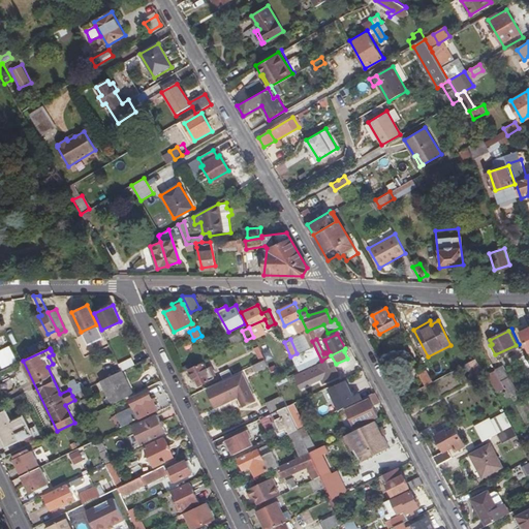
[(351,356),(337,364),(342,373),(355,366),(351,356)]
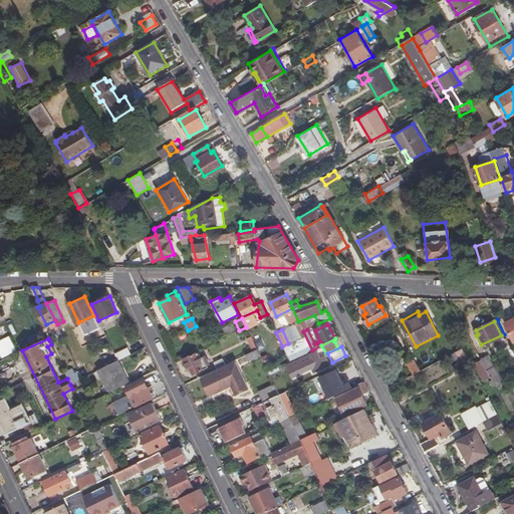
[(126,347),(114,353),(118,360),(130,354),(126,347)]
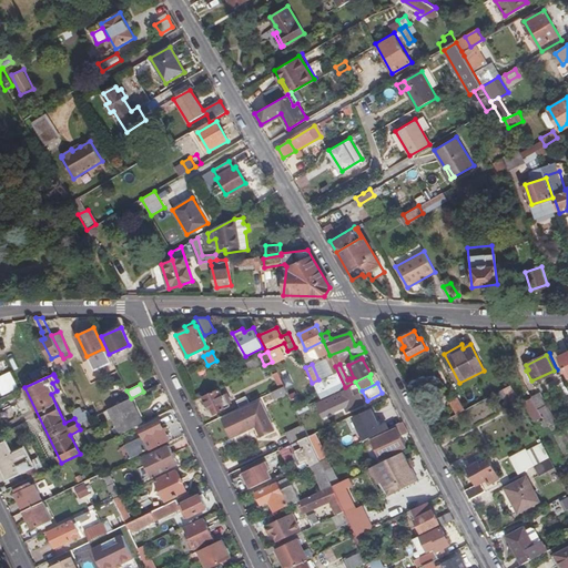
[(284,386),(271,393),(273,398),(286,392),(284,386)]
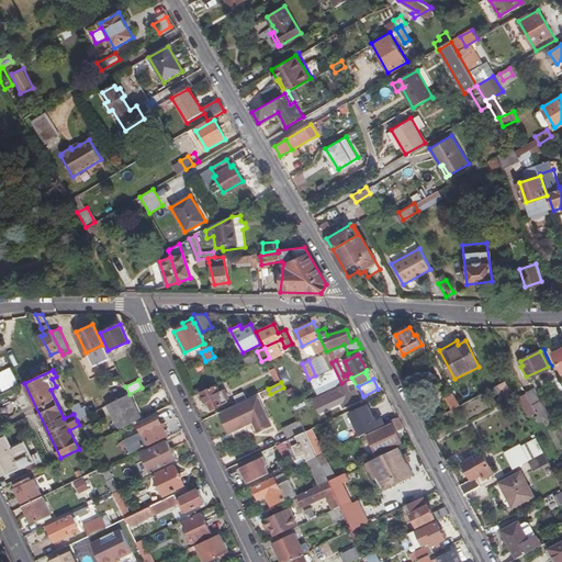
[(343,384),(307,402),(310,407),(325,400),(329,408),(340,404),(343,408),(357,402),(351,390),(346,392),(343,384)]
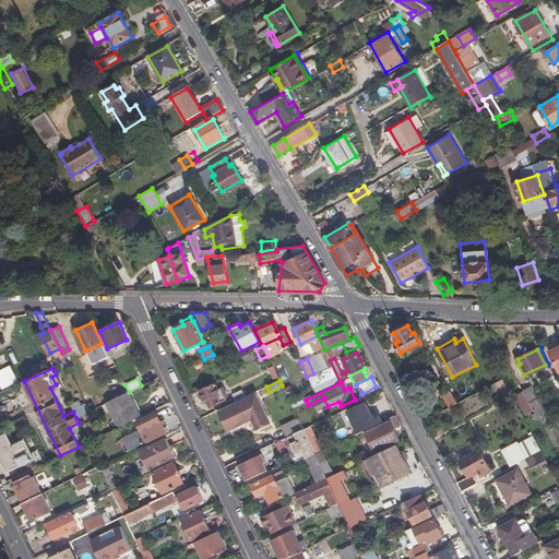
[(214,385),(200,392),(204,401),(206,400),(211,408),(226,402),(225,399),(226,397),(226,396),(225,394),(223,394),(221,390),(217,391),(214,385)]
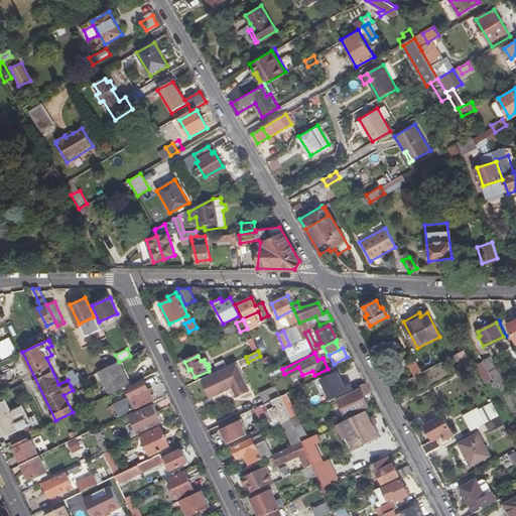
[(491,356),(482,360),(483,361),(484,363),(489,371),(492,377),(496,386),(504,382),(491,356)]
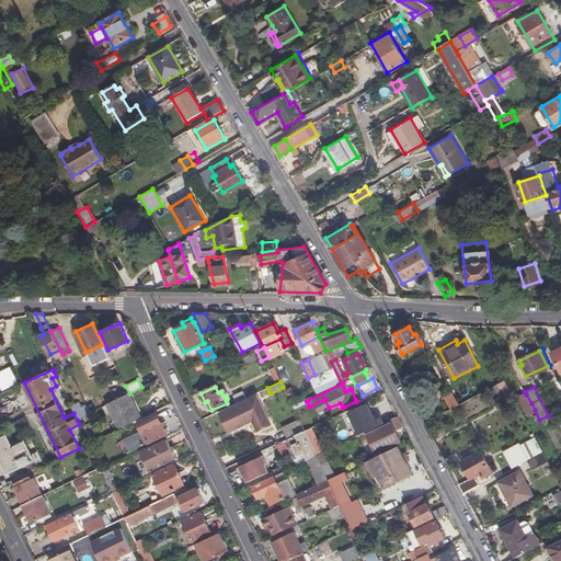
[(450,409),(459,404),(454,392),(445,397),(450,409)]
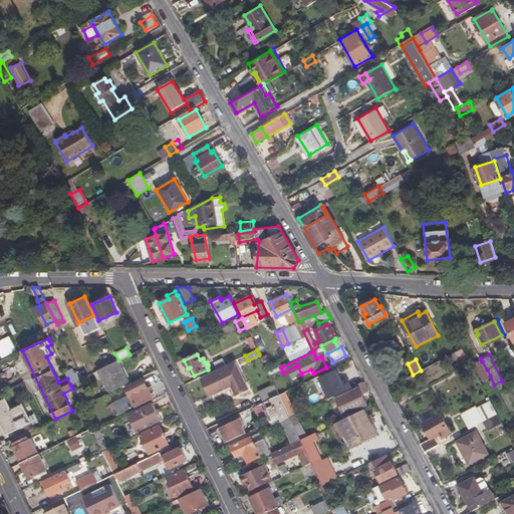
[(482,361),(481,359),(474,363),(482,379),(490,375),(487,369),(482,361)]
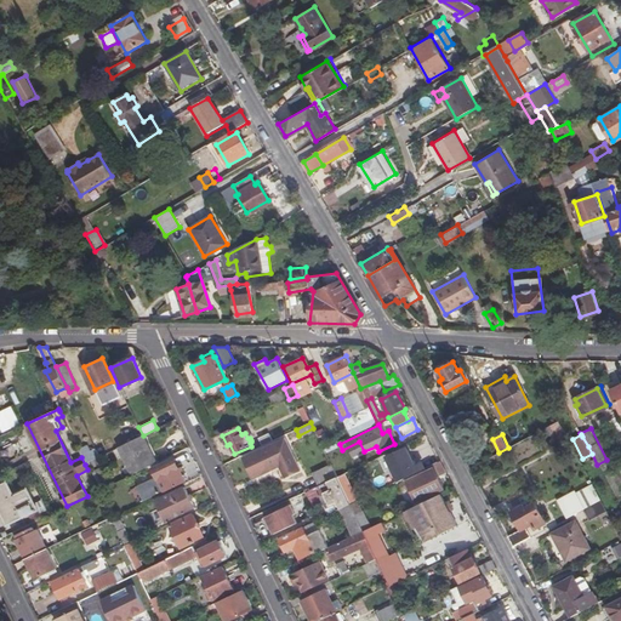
[(142,436),(119,448),(132,474),(155,463),(142,436)]
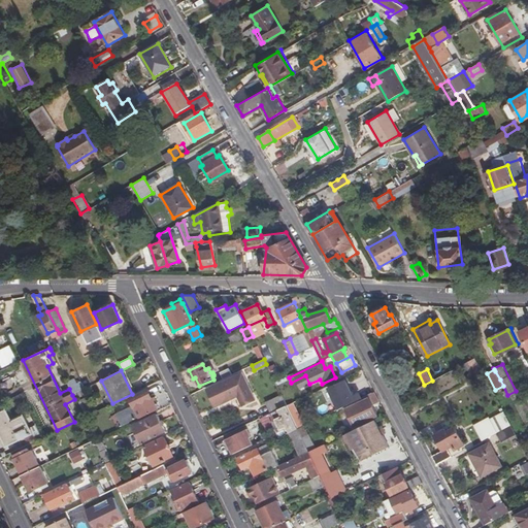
[(243,372),(208,390),(217,405),(238,396),(243,405),(257,399),(243,372)]
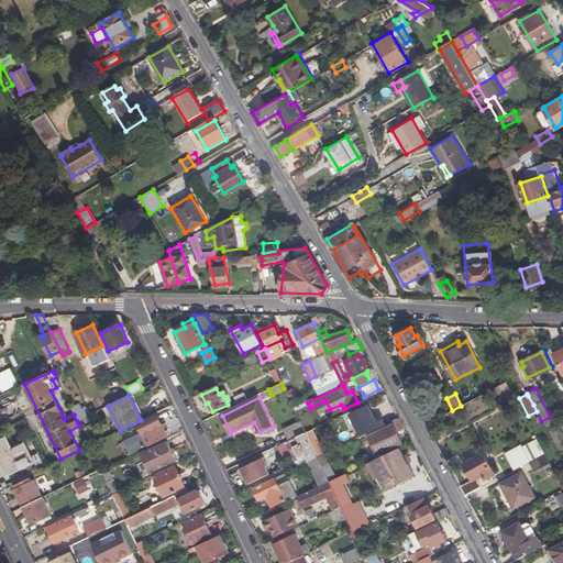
[(377,428),(385,423),(396,419),(392,410),(381,416),(383,419),(375,423),(367,406),(351,414),(359,431),(366,428),(366,430),(376,426),(377,428)]
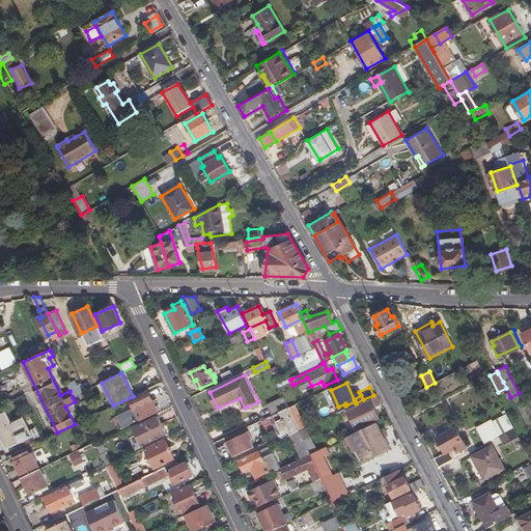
[(85,391),(82,385),(70,391),(73,397),(85,391)]
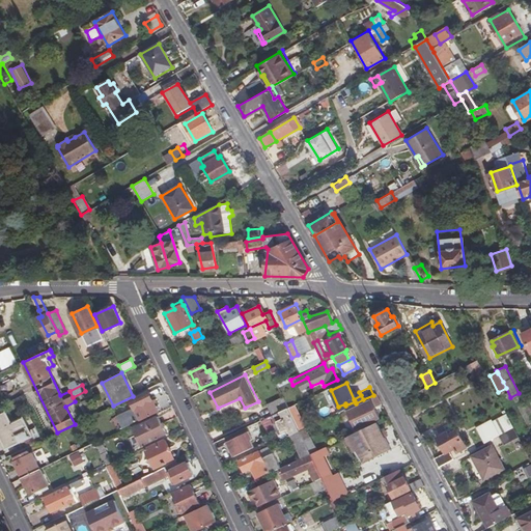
[(139,395),(130,399),(134,408),(116,415),(122,425),(139,418),(157,410),(148,391),(139,395)]
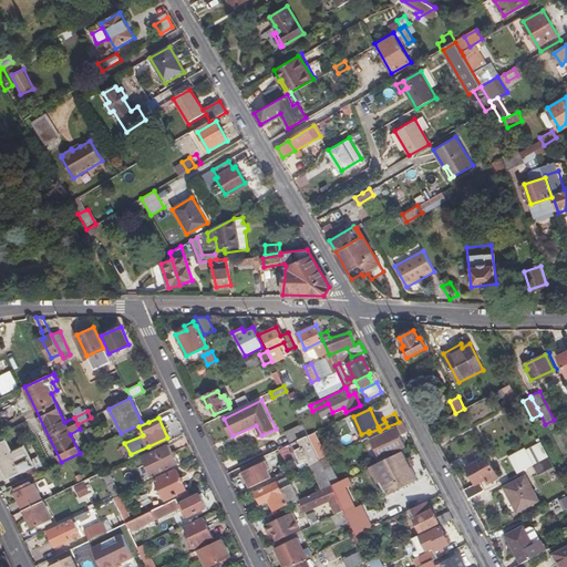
[(380,431),(371,435),(382,456),(405,445),(400,435),(406,431),(401,421),(399,422),(388,426),(380,431)]
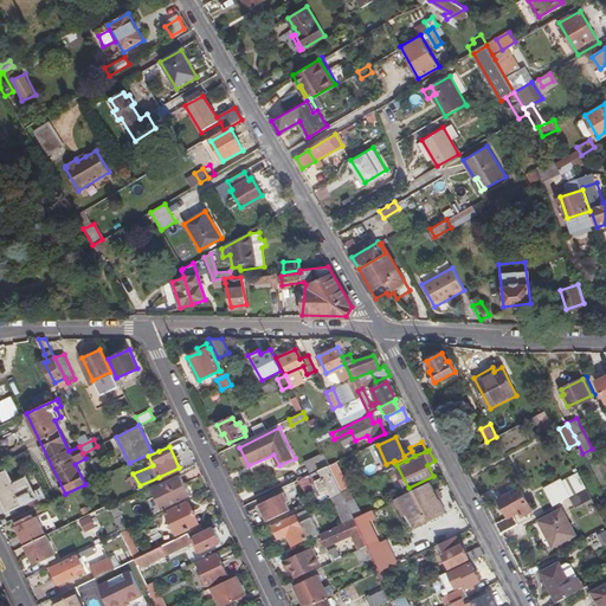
[(328,465),(322,453),(305,462),(311,474),(318,470),(328,465)]
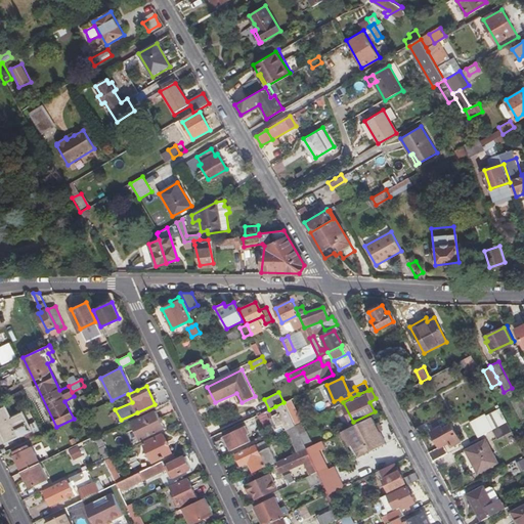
[(286,430),(295,426),(284,402),(275,406),(278,413),(273,417),(277,426),(282,424),(286,430)]
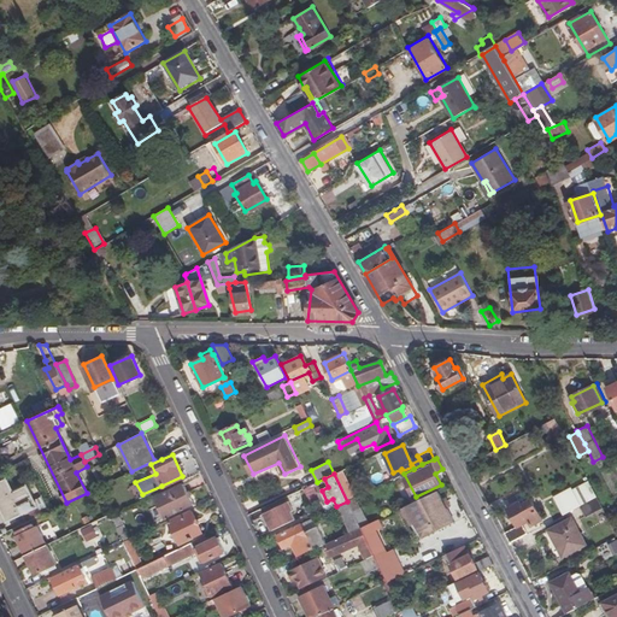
[(9,479),(0,482),(0,506),(7,522),(39,507),(28,486),(15,493),(9,479)]
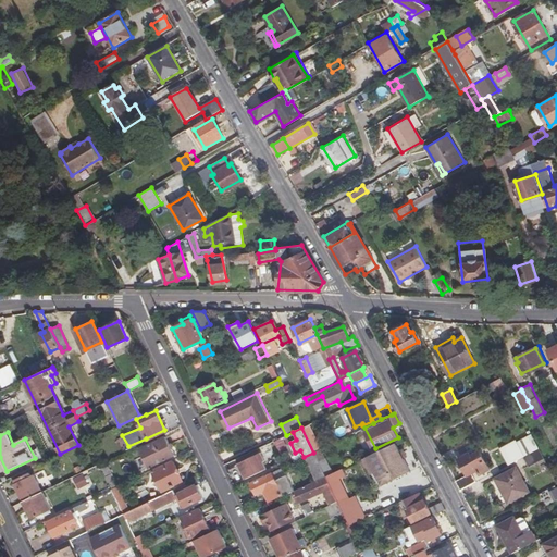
[(165,437),(155,443),(139,450),(147,468),(156,463),(174,455),(165,437)]
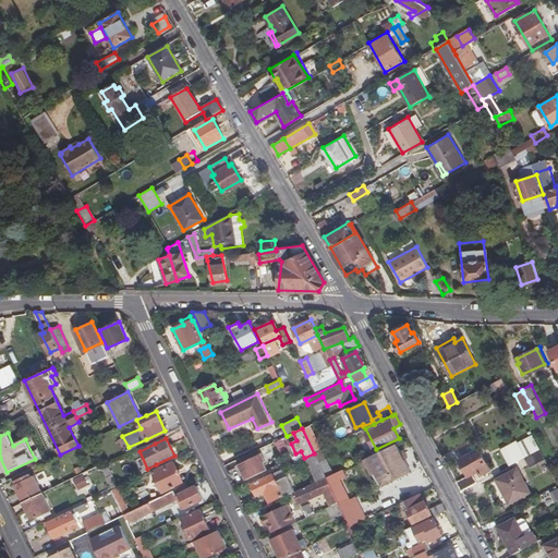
[(281,456),(290,451),(282,438),(275,443),(281,456)]
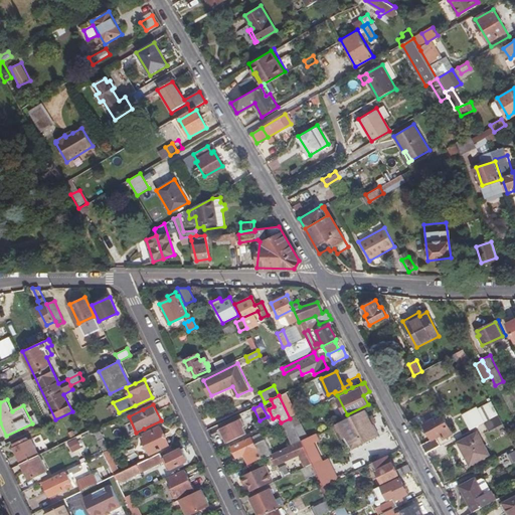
[(378,434),(365,409),(341,421),(338,422),(332,425),(333,427),(339,424),(354,452),(368,445),(365,441),(378,434)]
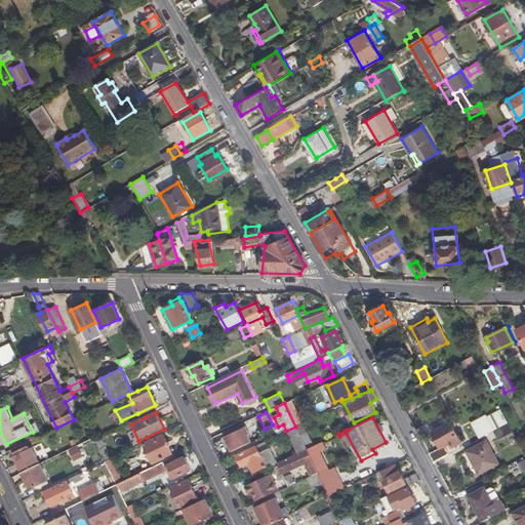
[(507,422),(492,431),(498,441),(513,433),(507,422)]
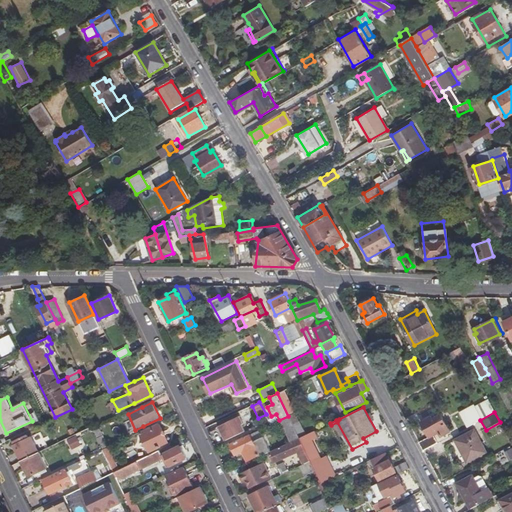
[(288,416),(292,423),(298,420),(294,413),(288,416)]
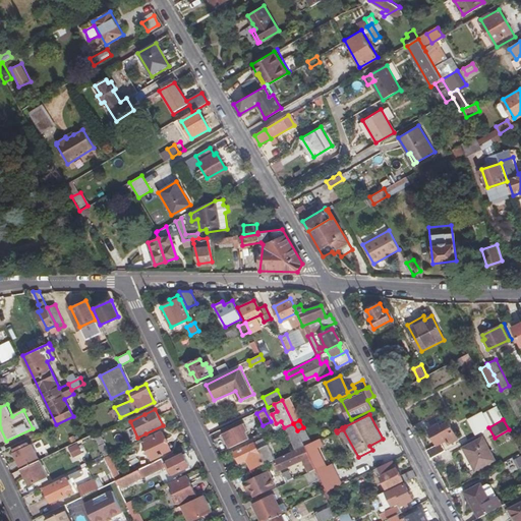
[(428,430),(437,445),(446,441),(448,445),(457,440),(448,423),(440,426),(439,425),(428,430)]
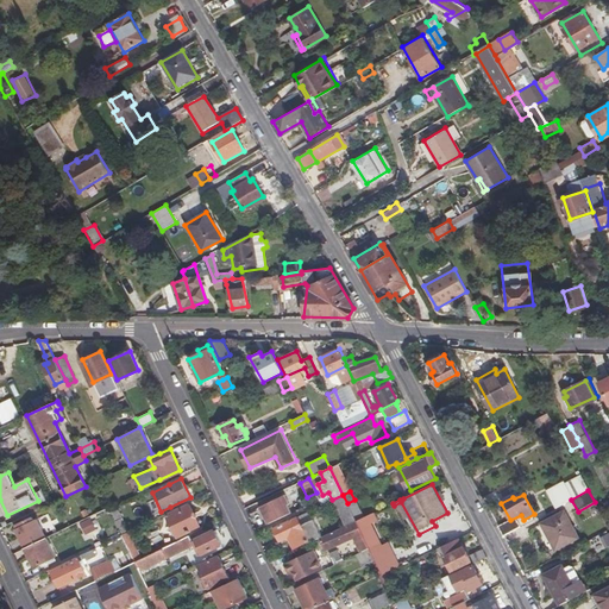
[(27,506),(31,513),(49,504),(45,497),(38,501),(27,506)]
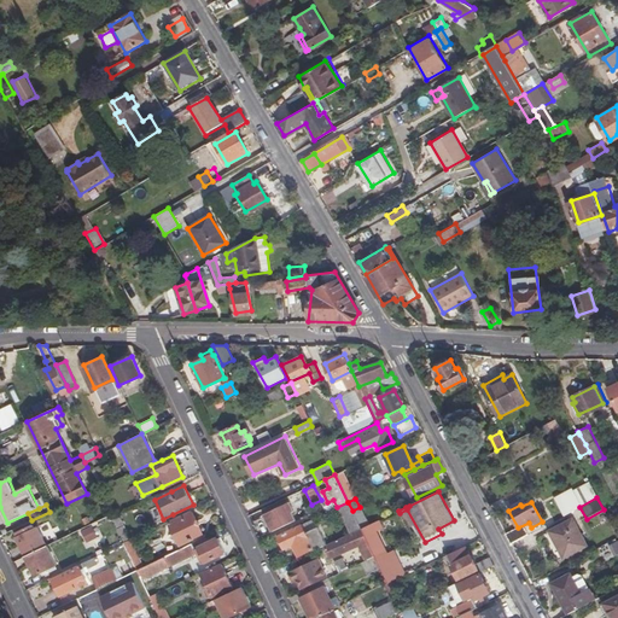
[(263,516),(272,532),(296,520),(287,505),(263,516)]
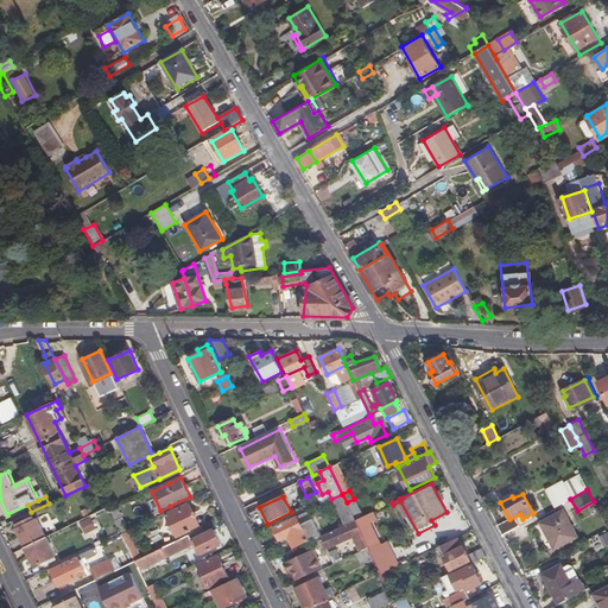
[(362,518),(354,499),(347,502),(355,521),(362,518)]
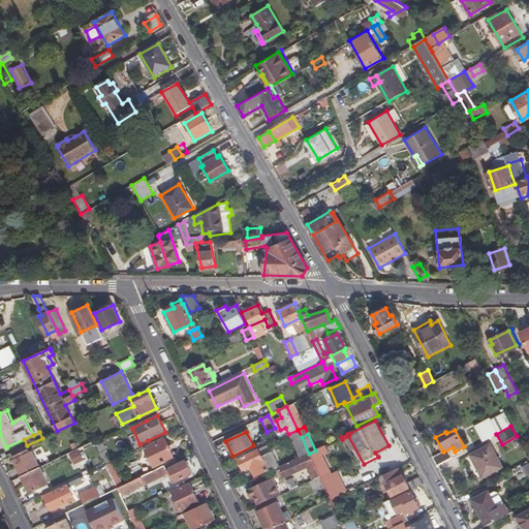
[(165,438),(146,447),(155,466),(174,458),(165,438)]
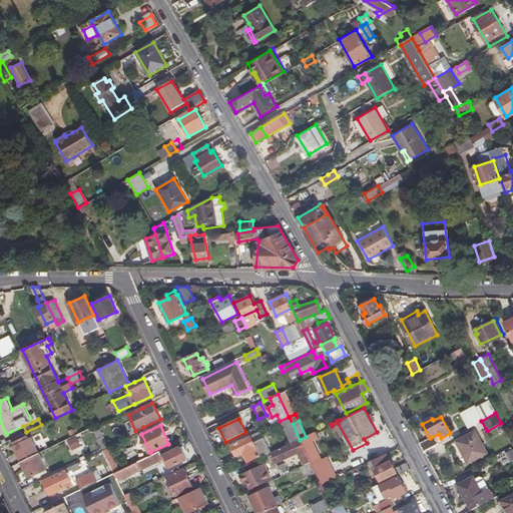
[(379,437),(377,432),(364,439),(367,443),(379,437)]
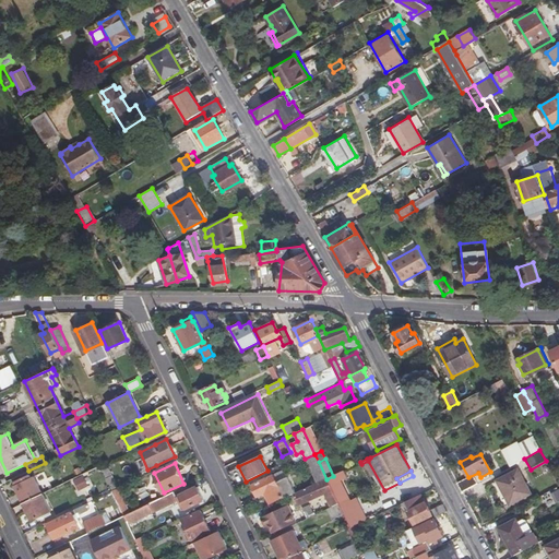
[(519,471),(497,480),(510,504),(531,494),(519,471)]
